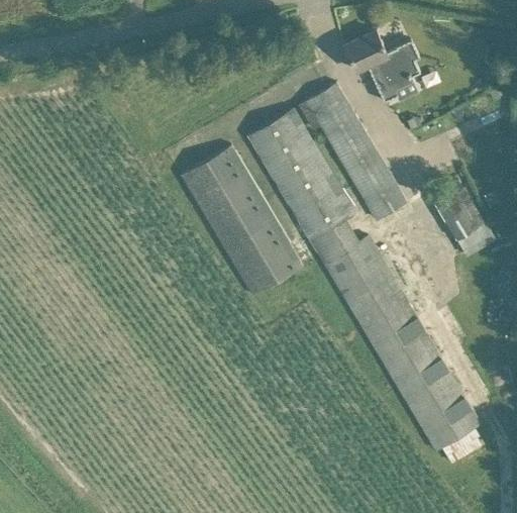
[(387,56),(385,50),(376,32),(344,47),(355,73),(370,66),(373,73),(370,74),(384,104),(397,97),(395,92),(411,85),(409,80),(420,75),(414,63),(419,60),(411,41),(395,48),(396,50),(387,56)]
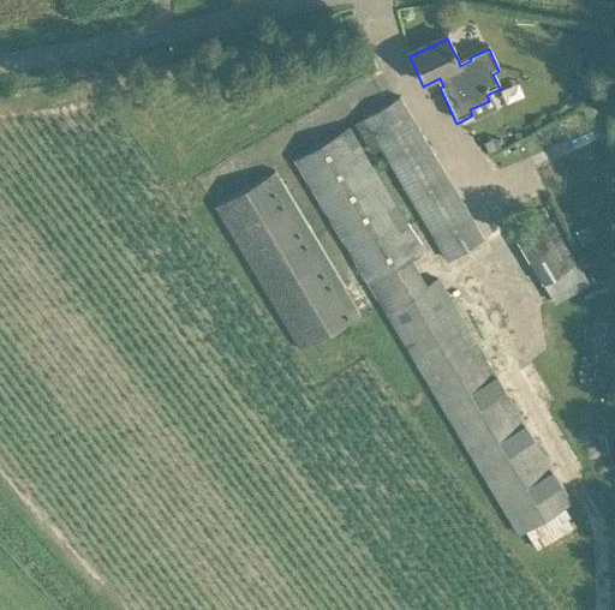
[(449,264),(485,243),(400,101),(364,121),(449,264)]
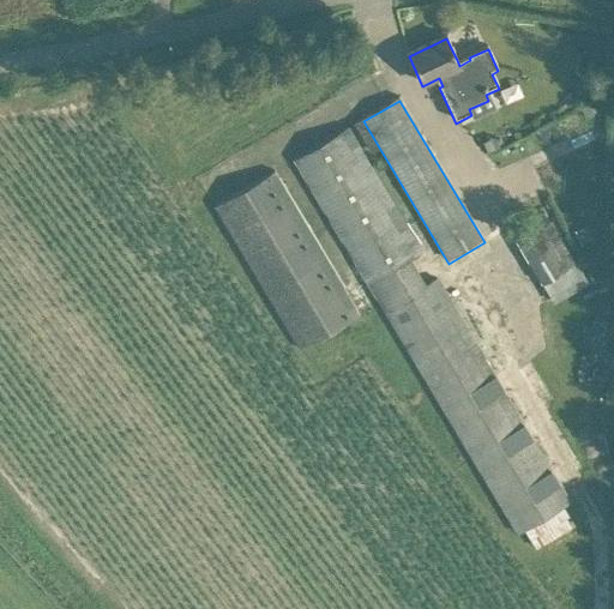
[(518,536),(571,504),(348,131),(295,162),(518,536)]
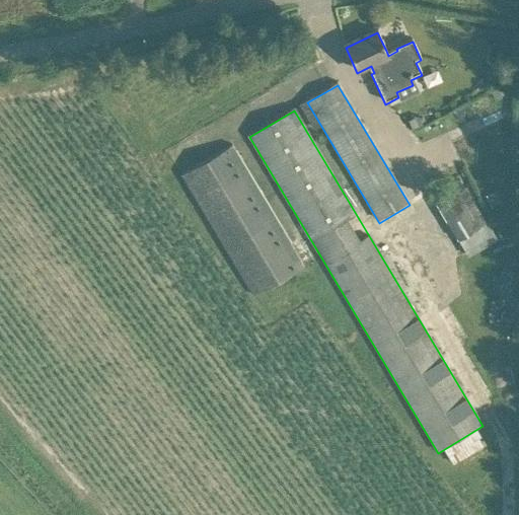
[(231,148),(182,177),(254,298),(303,269),(231,148)]
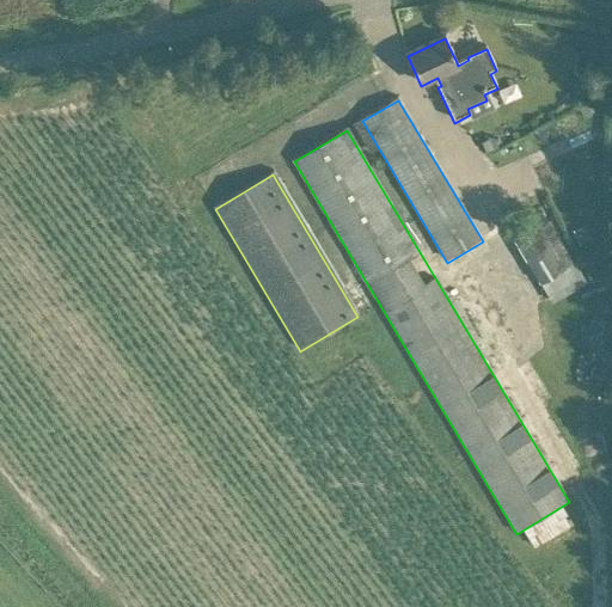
[(546,226),(513,245),(549,306),(582,287),(546,226)]
